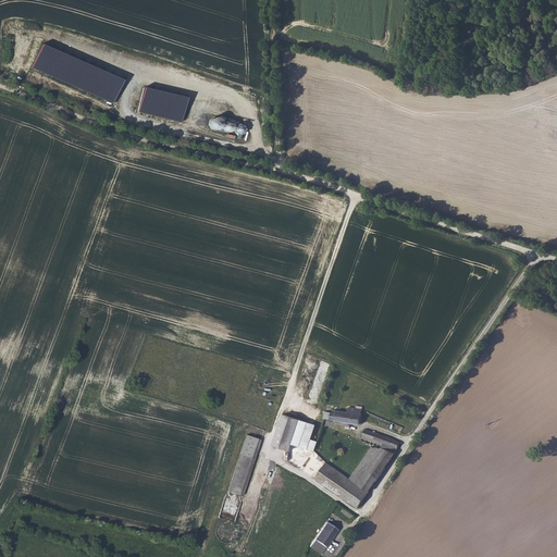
[(246,125),(211,116),(209,128),(243,137),(246,125)]
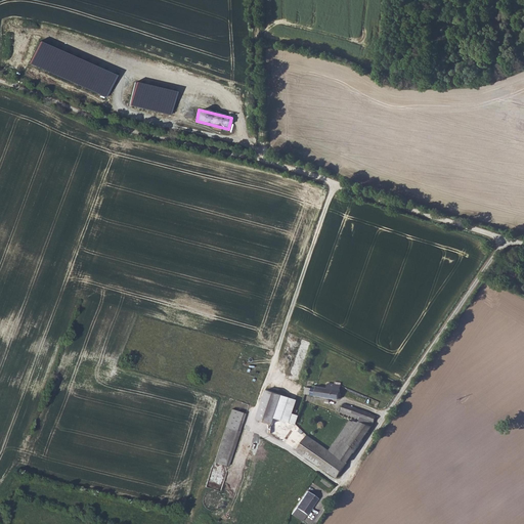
[(294,366),(301,369),(310,341),(303,339),(294,366)]
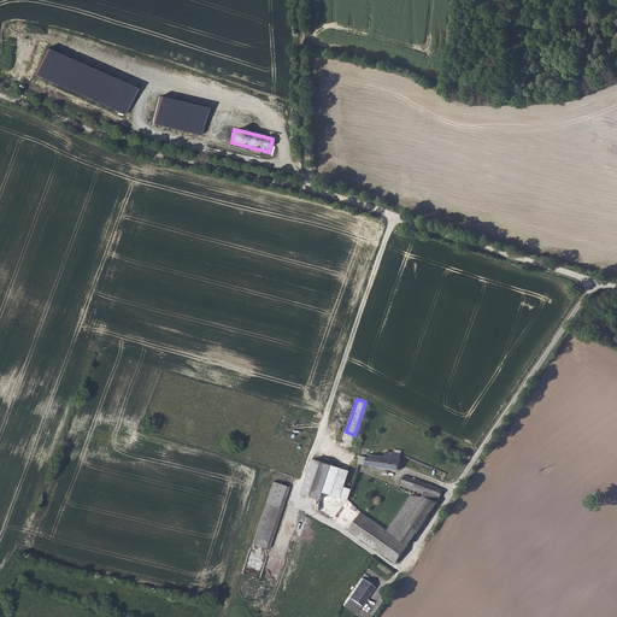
[(399,471),(399,470),(401,452),(394,451),(394,453),(386,453),(386,458),(382,458),(372,457),(370,456),(369,456),(368,457),(368,458),(358,457),(357,466),(399,471)]
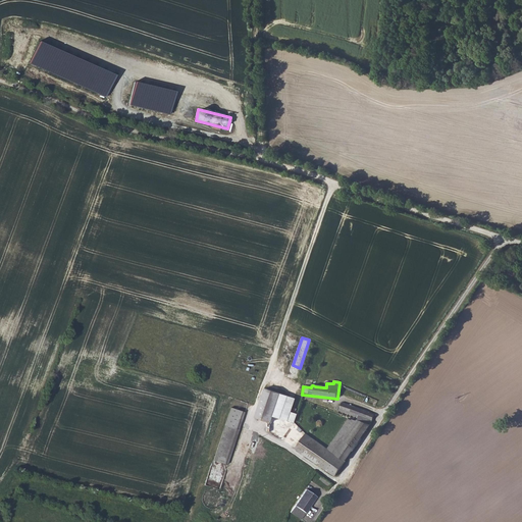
[(296,398),(266,387),(256,416),(271,422),(274,415),(288,420),(296,398)]
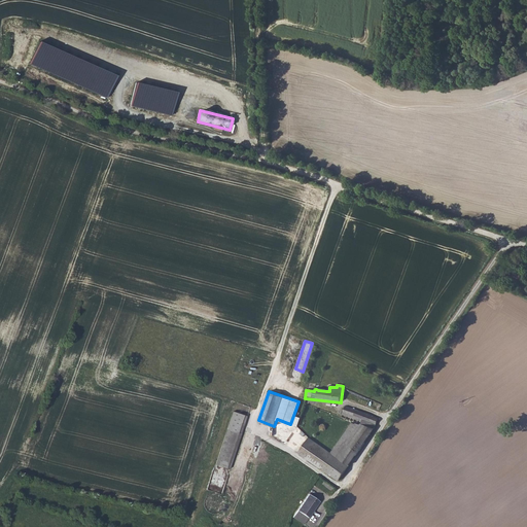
[(361,422),(374,431),(375,429),(378,420),(367,415),(347,409),(345,416),(361,421),(361,422)]
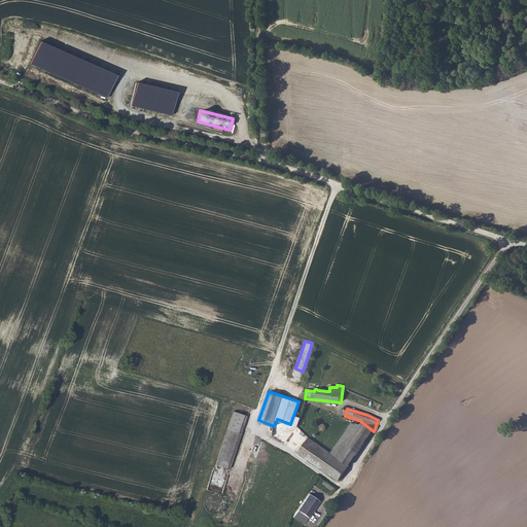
[(233,411),(230,420),(216,464),(231,468),(243,425),(246,415),(233,411)]
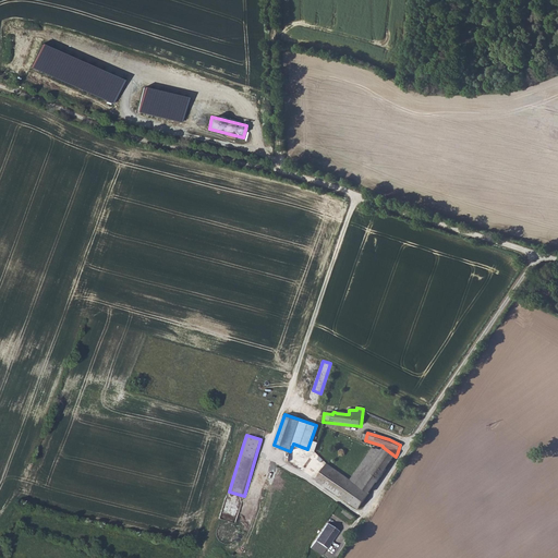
[(362,489),(366,492),(365,495),(368,496),(371,493),(396,457),(383,447),(379,451),(372,448),(352,476),(360,481),(356,486),(362,489)]
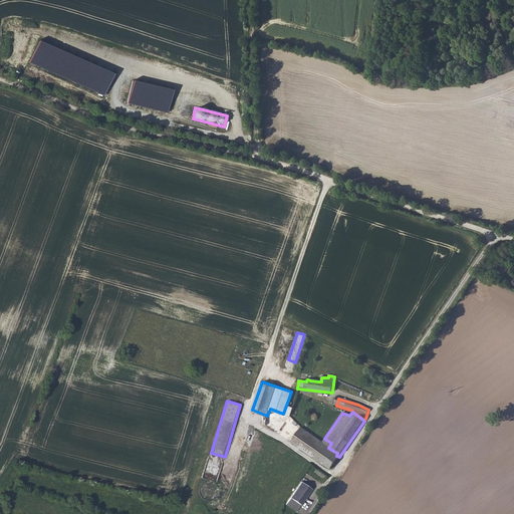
[(292,445),(329,471),(339,457),(336,456),(337,453),(333,451),(328,448),(331,443),(324,439),(321,443),(302,430),(292,445)]
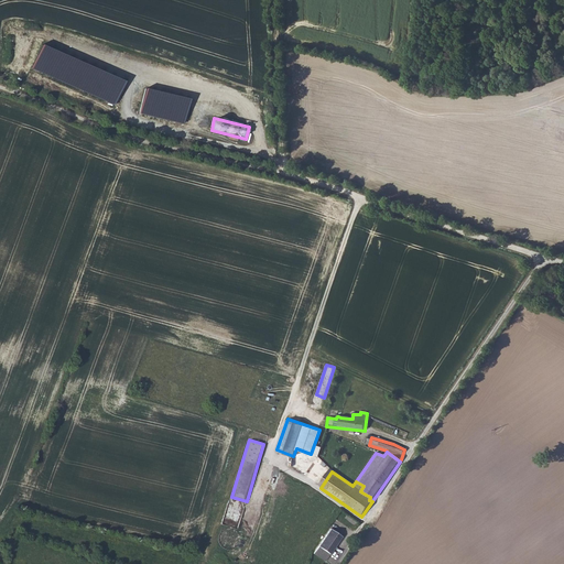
[(342,539),(331,531),(315,556),(326,563),(342,539)]
